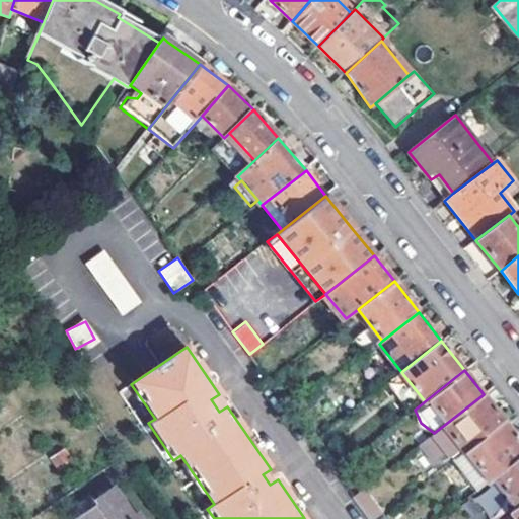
[(434,433),(421,443),(433,459),(446,449),(450,454),(459,446),(464,452),(465,451),(505,421),(484,394),(434,433)]
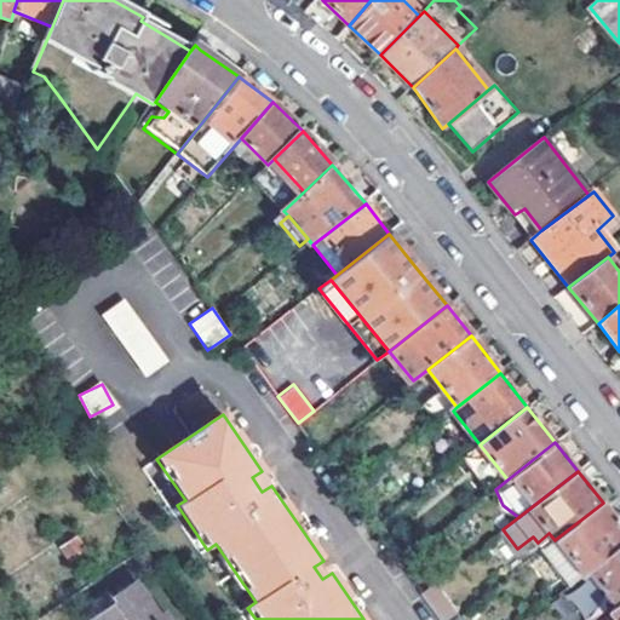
[(556,539),(584,575),(590,569),(619,545),(619,524),(603,503),(556,539)]
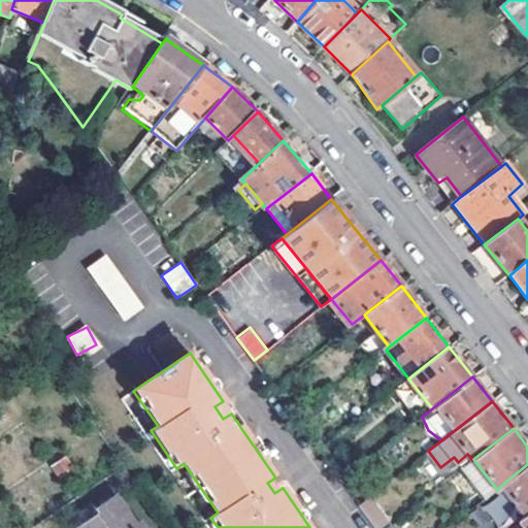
[(124,467),(131,477),(140,470),(133,460),(124,467)]
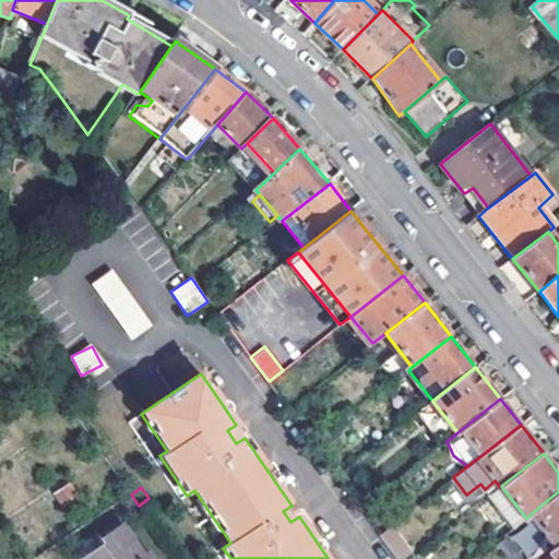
[(558,491),(532,513),(556,546),(558,543),(558,491)]
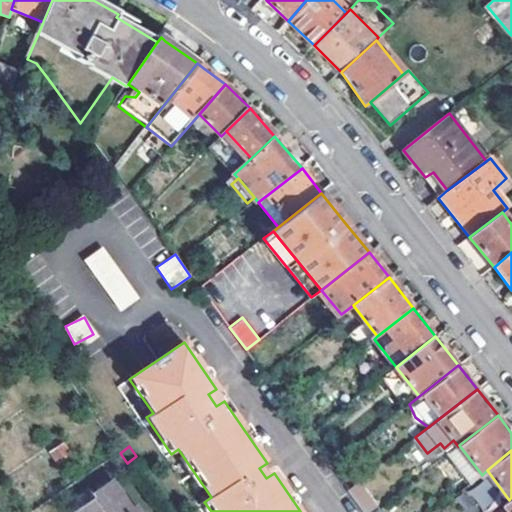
[(76,511),(139,511),(136,507),(132,510),(114,482),(93,496),(95,500),(76,511)]
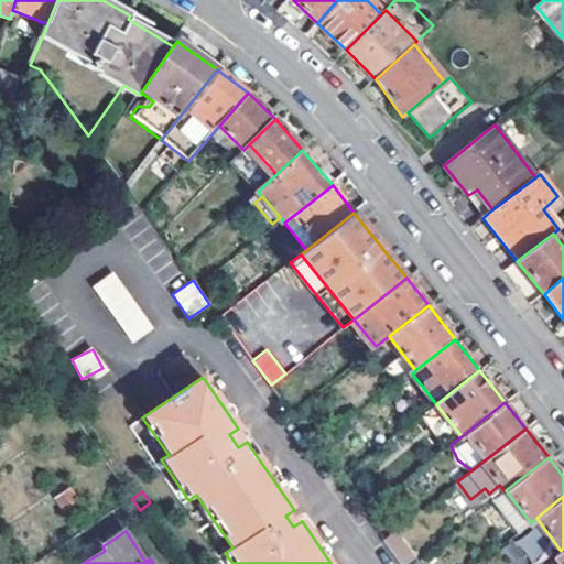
[(383,539),(401,563),(411,563),(415,562),(393,532),(383,539)]
